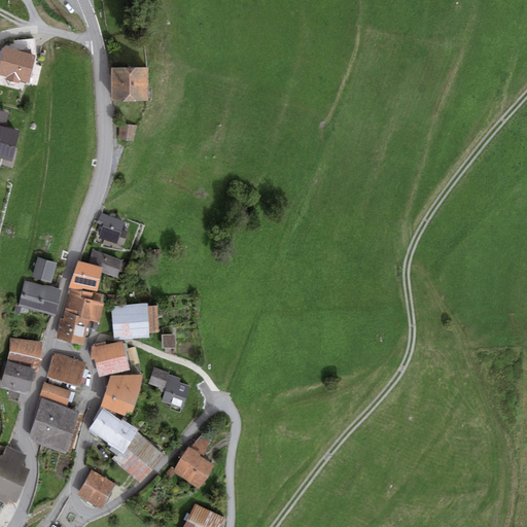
[(36,51),(4,43),(0,61),(0,71),(7,74),(6,77),(19,80),(20,77),(30,79),(36,51)]
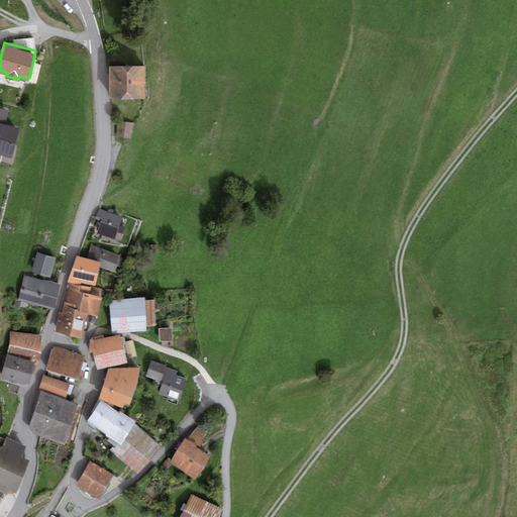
[(145,64),(110,63),(110,95),(145,95),(145,64)]
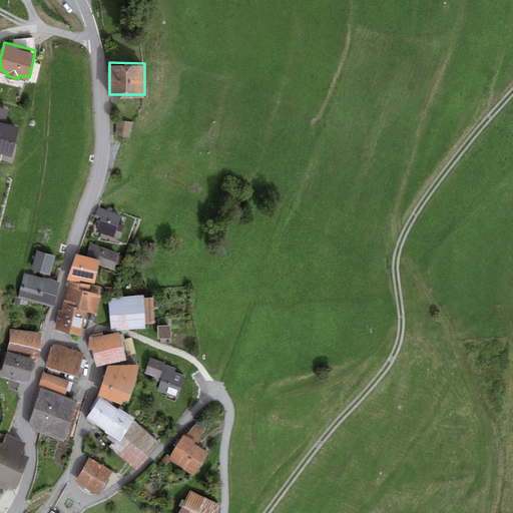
[(9,107),(0,105),(0,150),(11,153),(18,124),(6,120),(9,107)]
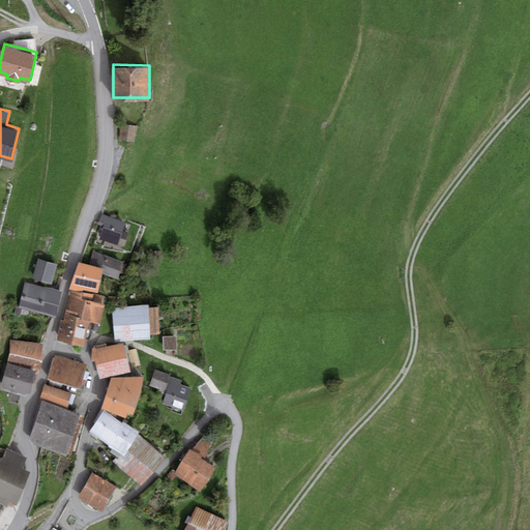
[(138,125),(120,123),(119,140),(135,141),(138,125)]
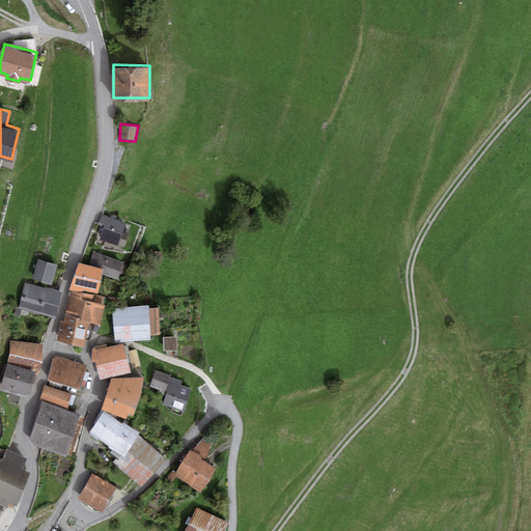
[(127,221),(103,214),(99,224),(103,226),(100,238),(124,246),(129,231),(123,230),(127,221)]
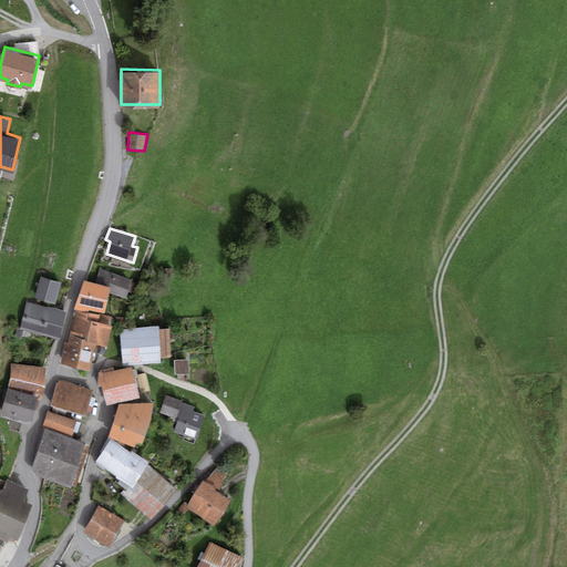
[(100,268),(95,281),(111,284),(109,291),(126,297),(132,278),(100,268)]
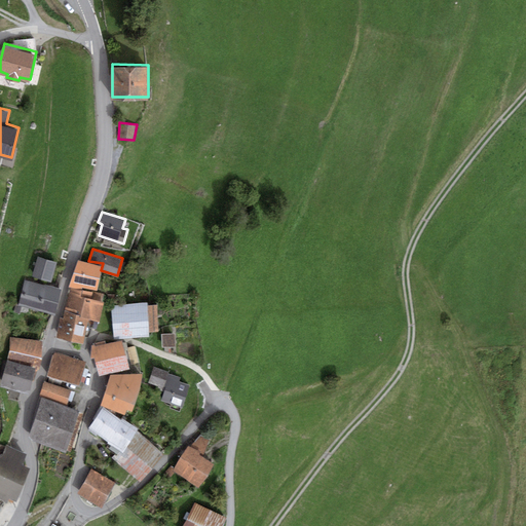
[(58,260),(37,255),(32,274),(51,280),(58,260)]
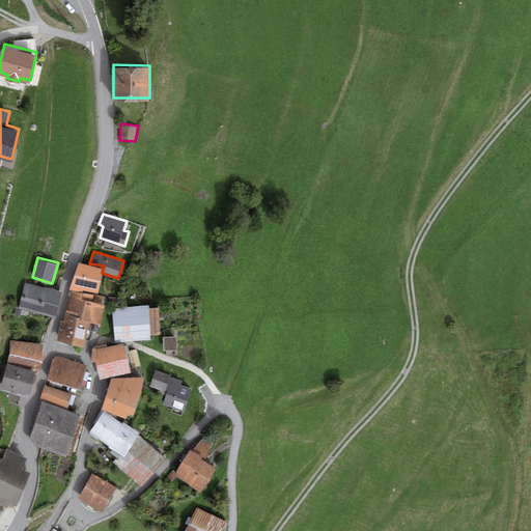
[(89,263),(79,261),(70,288),(77,289),(83,288),(99,290),(102,273),(104,266),(89,263)]
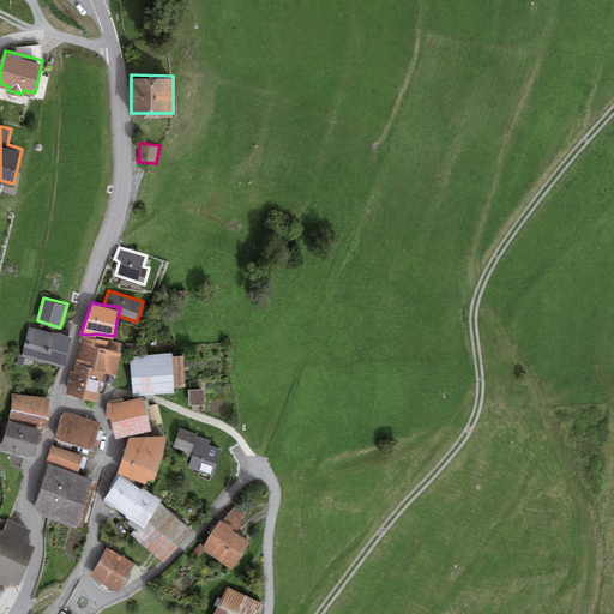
[(71,335),(28,326),(23,356),(65,365),(71,335)]
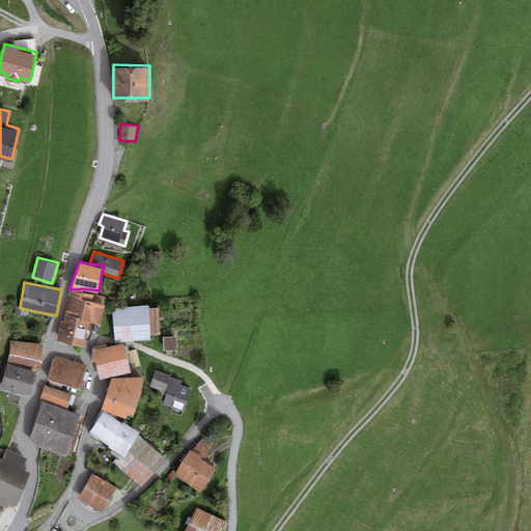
[(106,296),(71,289),(65,312),(89,318),(100,322),(106,296)]
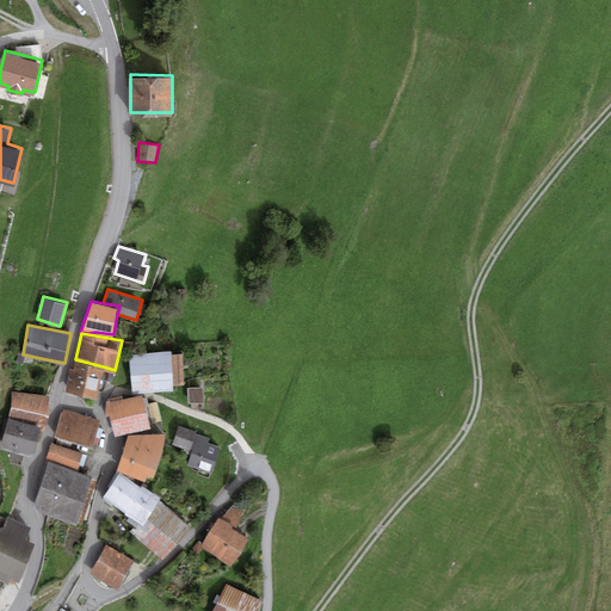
[(171,349),(129,355),(133,392),(173,388),(173,383),(184,383),(183,351),(171,352),(171,349)]
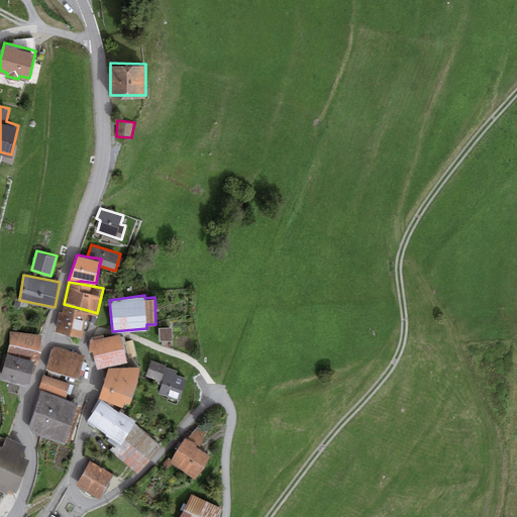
[(87,310),(64,304),(62,311),(60,311),(56,330),(82,336),(87,310)]
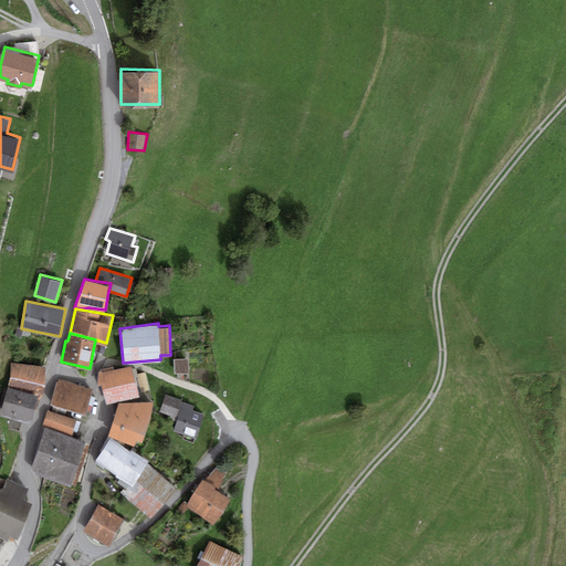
[(188,358),(175,359),(175,373),(188,371),(188,358)]
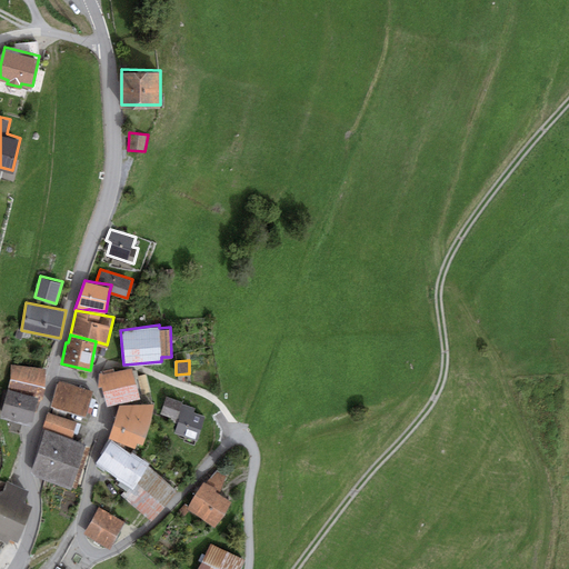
[(47,367),(12,365),(8,388),(41,395),(43,396),(47,367)]
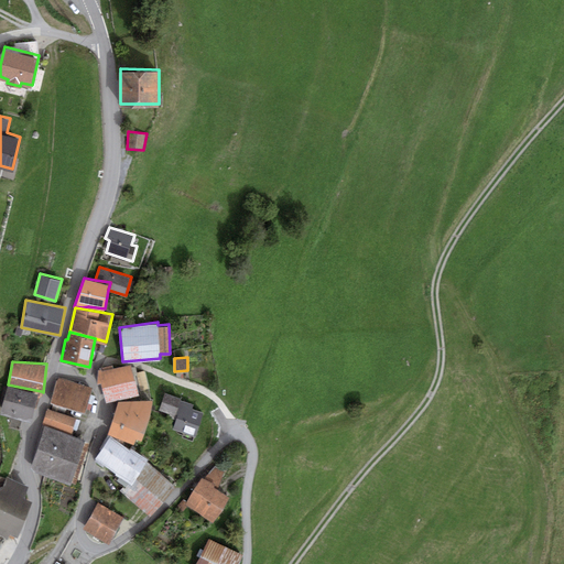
[(130,362),(98,371),(97,382),(101,382),(106,402),(139,393),(130,362)]
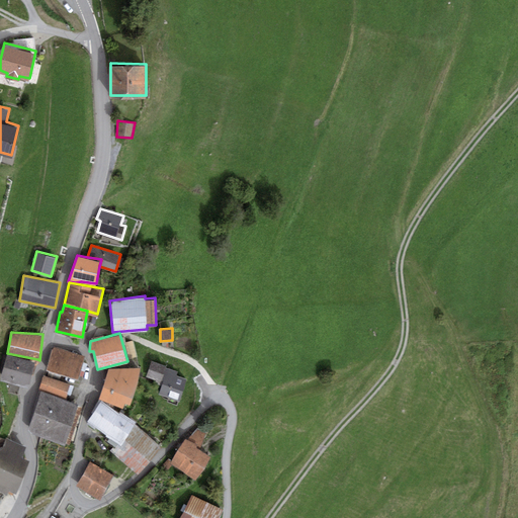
[(86,355),(53,346),(47,369),(79,377),(86,355)]
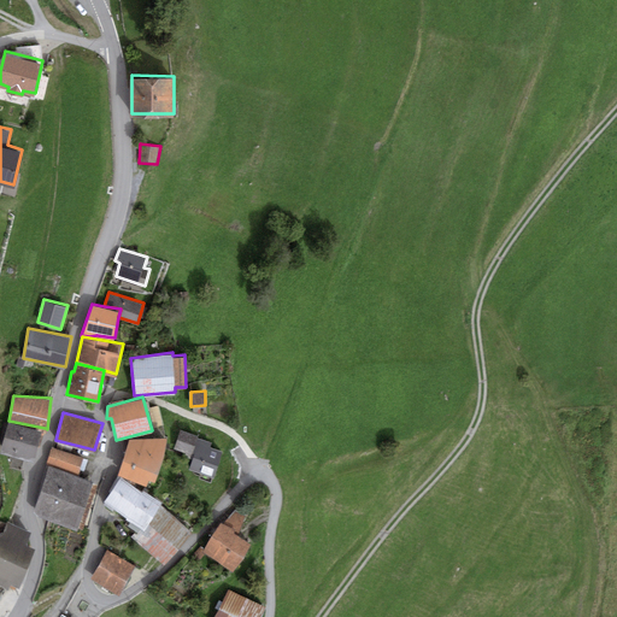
[(45,428),(9,421),(0,450),(34,458),(36,445),(40,446),(45,428)]
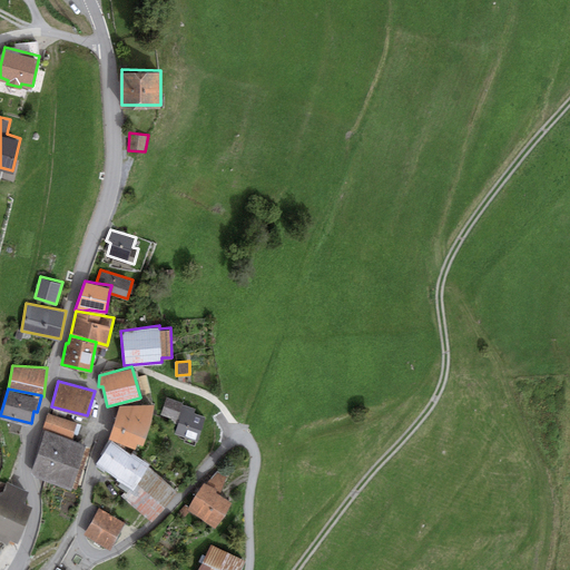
[(186,405),(168,400),(164,414),(180,420),(186,405)]
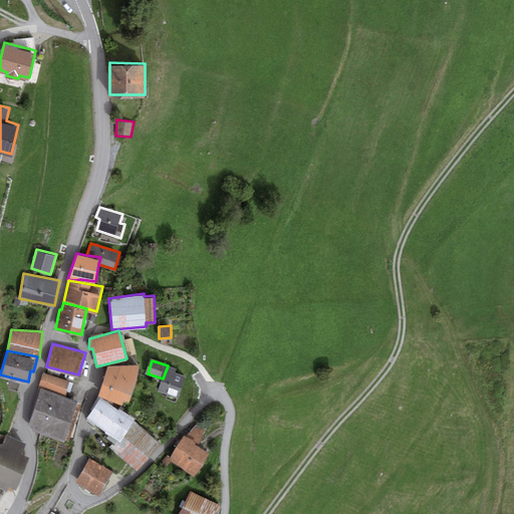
[(107,364),(97,394),(121,403),(123,397),(129,399),(140,362),(107,364)]
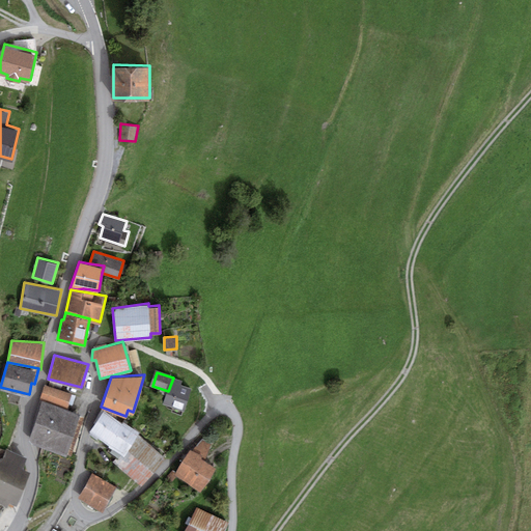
[(72,392),(45,384),(40,397),(67,404),(72,392)]
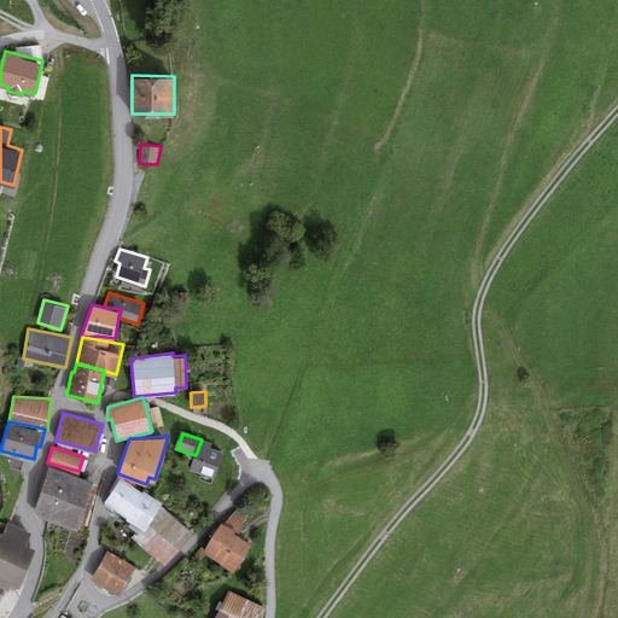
[(226,456),(202,448),(194,470),(217,478),(226,456)]
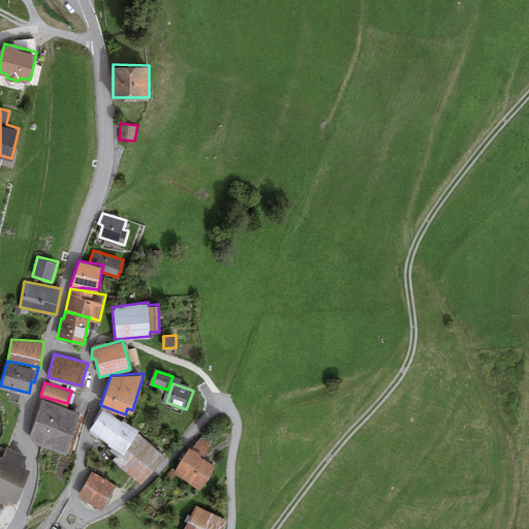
[(80,410),(41,398),(29,438),(33,442),(66,453),(80,410)]
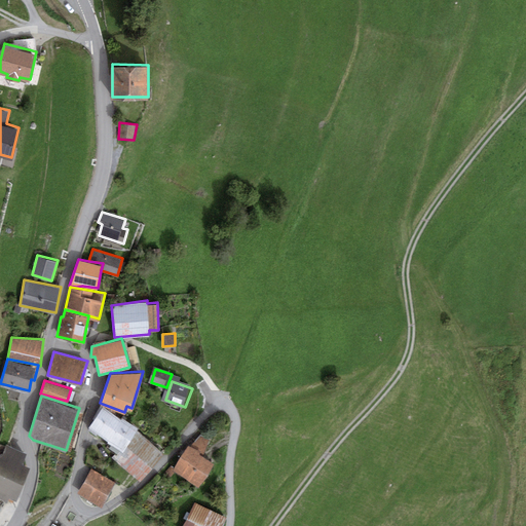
[(121,417),(103,405),(87,425),(120,448),(122,450),(136,429),(138,426),(122,416),(121,417)]
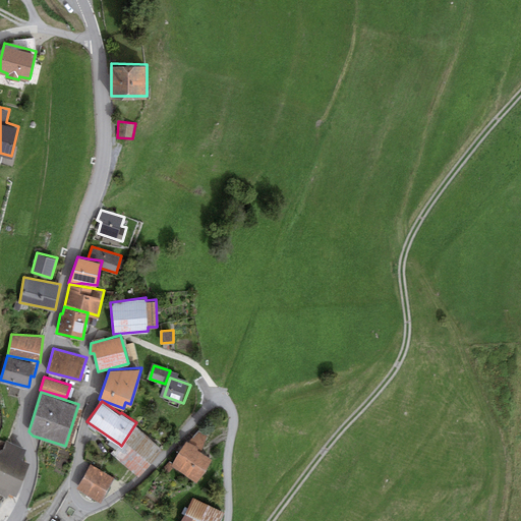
[(162,447),(134,425),(121,446),(119,444),(111,452),(138,475),(162,447)]
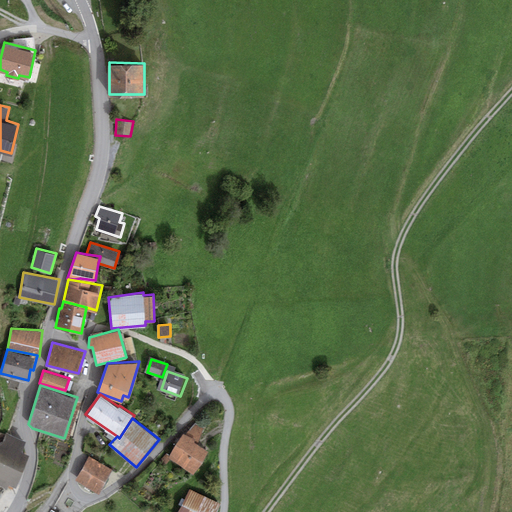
[(187,433),(183,432),(168,455),(192,472),(208,449),(198,442),(204,427),(195,423),(187,433)]
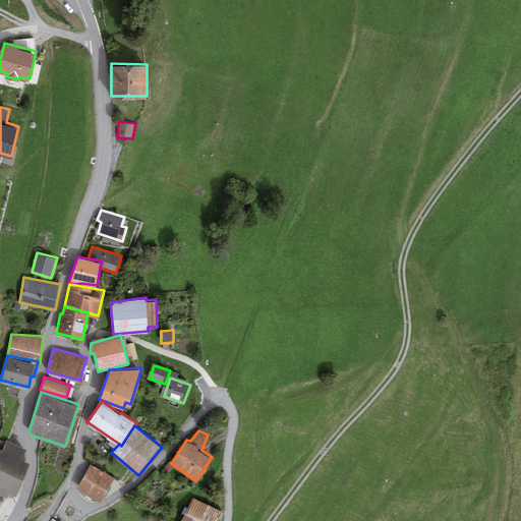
[(26,447),(6,440),(2,449),(0,451),(0,493),(6,495),(8,489),(16,494),(30,460),(22,457),(26,447)]
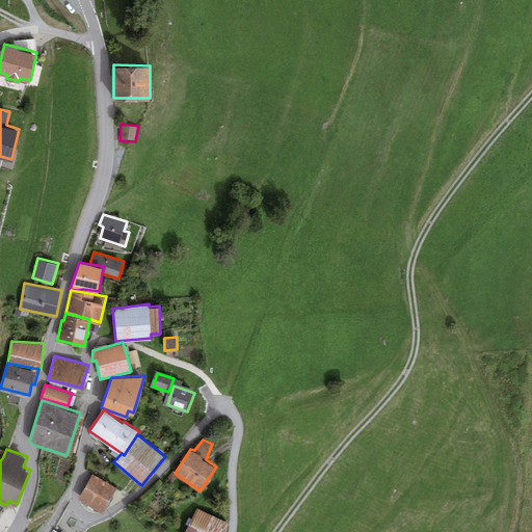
[(116,486),(92,474),(79,498),(103,512),(116,486)]
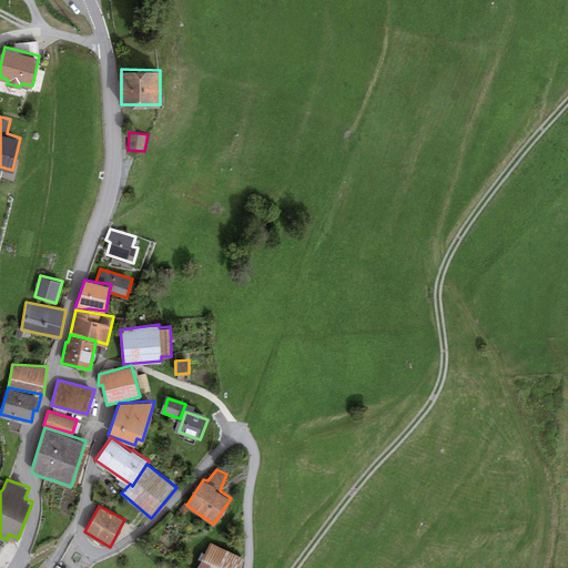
[(239,567),(244,557),(210,541),(195,567),(239,567)]
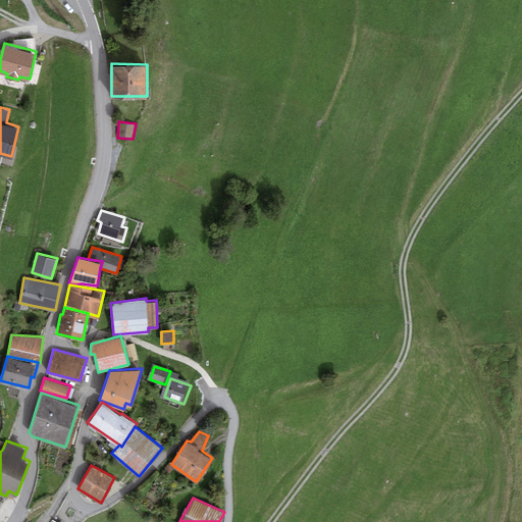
All buildings are outlined.
